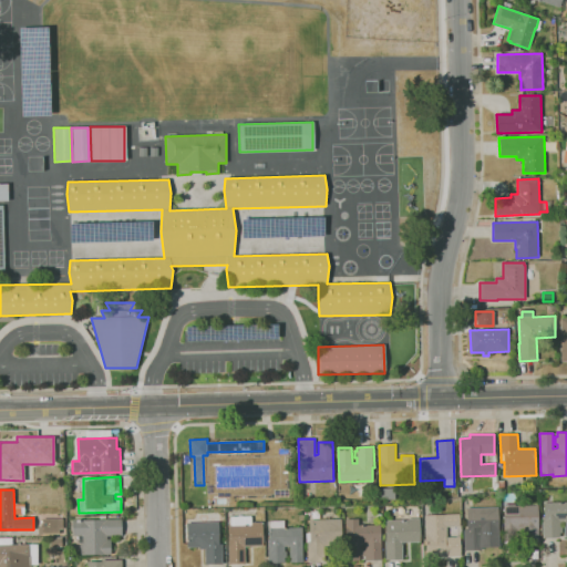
[(214,506),(214,498),(227,497),(228,505),(214,506)]
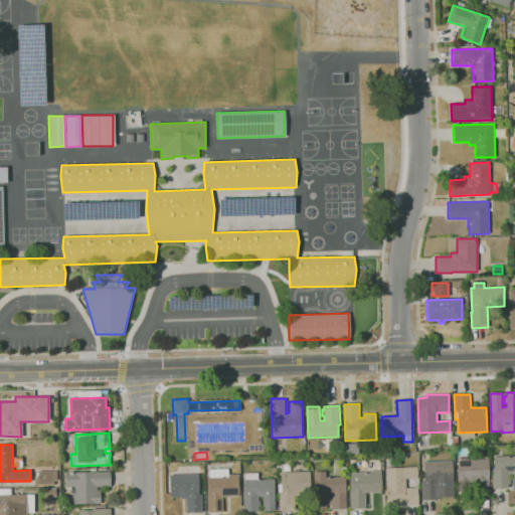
[(508,489),(493,489),(493,470),(494,470),(494,457),(514,456),(514,488),(512,488),(512,475),(508,475),(508,478),(511,478),(511,484),(508,484),(508,489)]
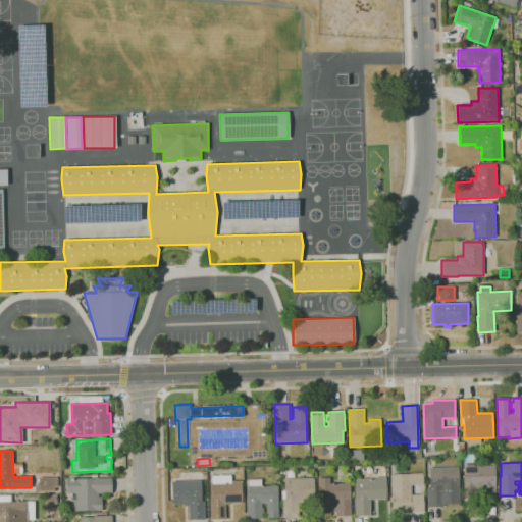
[(481,502),(480,488),(476,488),(476,492),(464,492),(464,464),(474,464),(474,466),(496,465),(497,502),(481,502)]
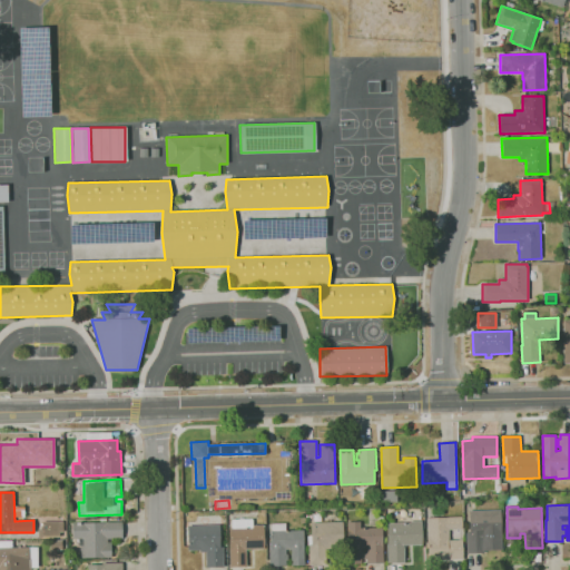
[(468,553),(467,533),(470,533),(469,511),(500,510),(501,532),(502,549),(490,550),(483,551),(484,553),(468,553)]
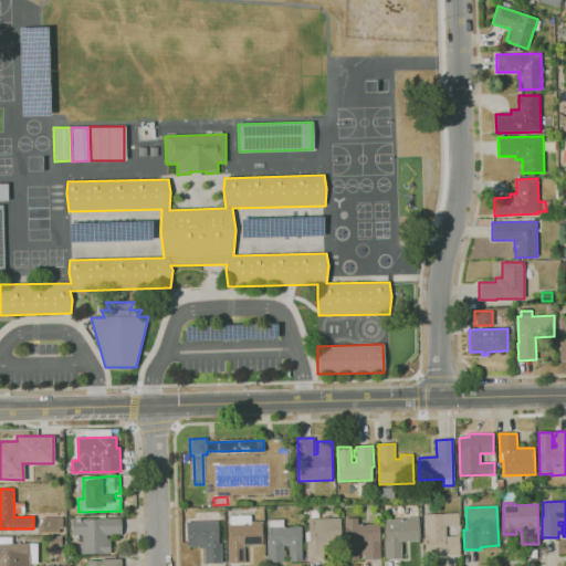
[(436,556),(436,553),(425,553),(423,514),(459,513),(460,526),(457,526),(457,535),(460,535),(460,555),(436,556)]
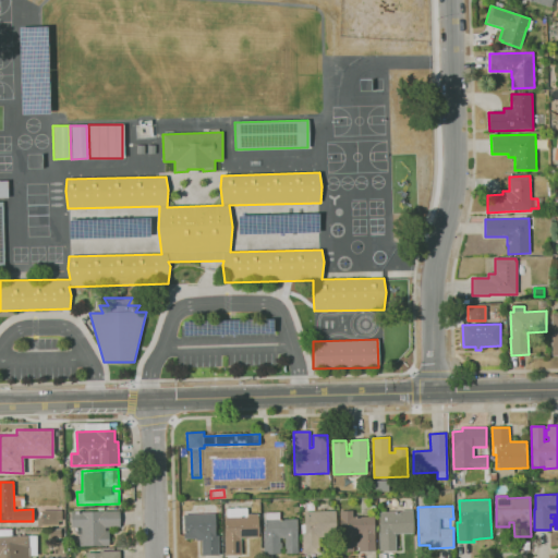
[(81,546),(80,534),(77,534),(77,528),(72,528),(71,512),(98,511),(98,508),(105,508),(105,511),(120,511),(120,526),(106,528),(106,532),(109,532),(110,545),(81,546)]
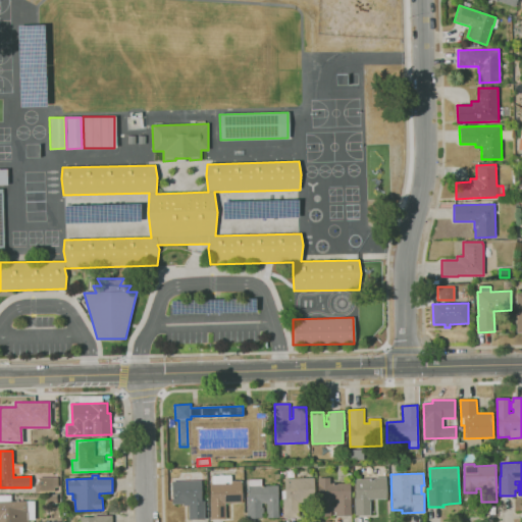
[(211,519),(210,483),(212,483),(212,476),(231,475),(231,481),(242,480),(243,503),(225,504),(226,519),(211,519)]
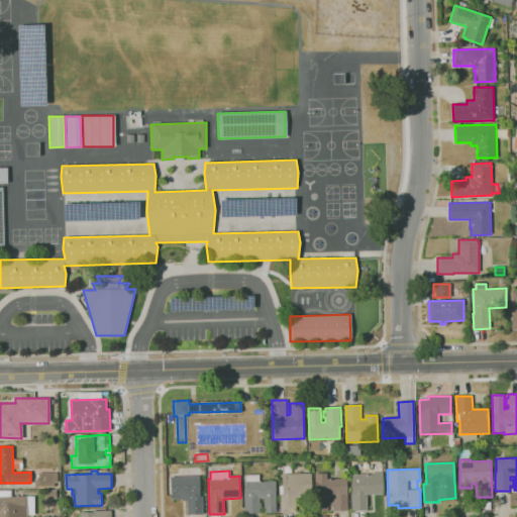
[(352,511),(351,475),(372,474),(372,473),(383,473),(384,494),(367,495),(368,510),(352,511)]
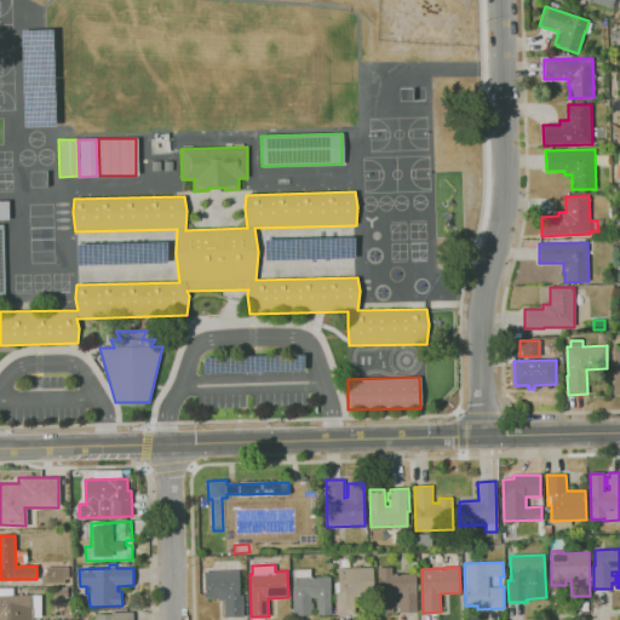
[(47,583),(47,568),(62,568),(63,581),(47,583)]
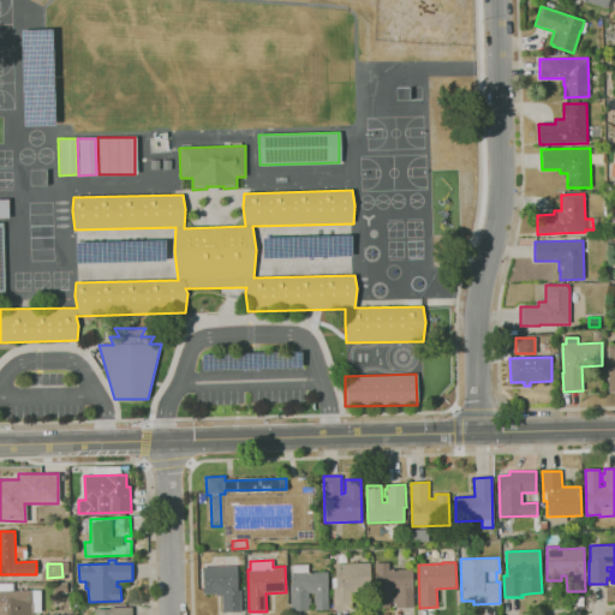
[(352,609),(334,610),(333,587),(336,587),(335,563),(370,563),(370,592),(352,592),(352,609)]
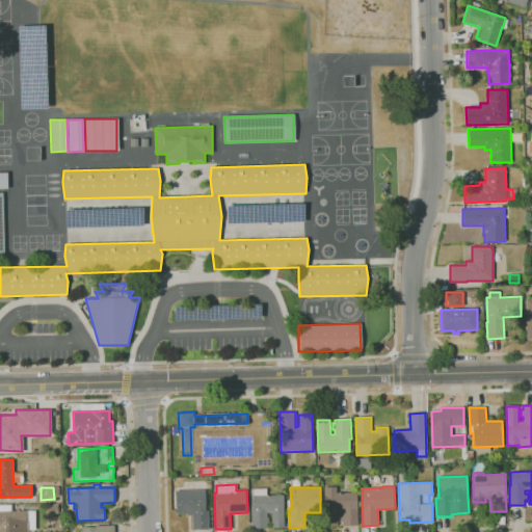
[(325,527),(324,487),(337,487),(337,493),(356,493),(357,526),(342,526),(342,522),(340,522),(340,515),(342,515),(342,511),(338,511),(338,526),(325,527)]
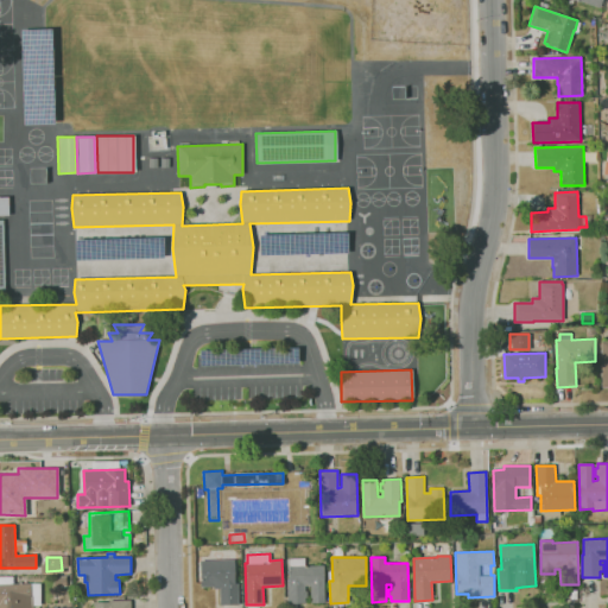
[(311,603),(311,586),(305,587),(305,591),(308,591),(308,599),(305,599),(305,603),(287,603),(287,582),(289,582),(289,567),(290,567),(290,558),(305,558),(305,567),(324,565),(325,603),(311,603)]
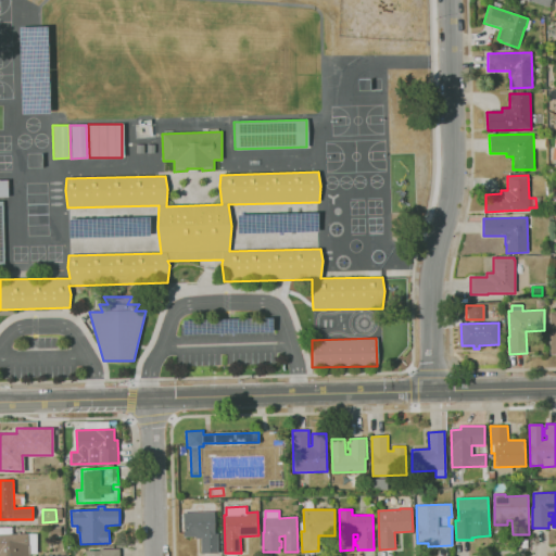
[(201,554),(201,539),(194,539),(194,536),(184,536),(184,513),(214,512),(215,533),(218,533),(218,553),(201,554)]
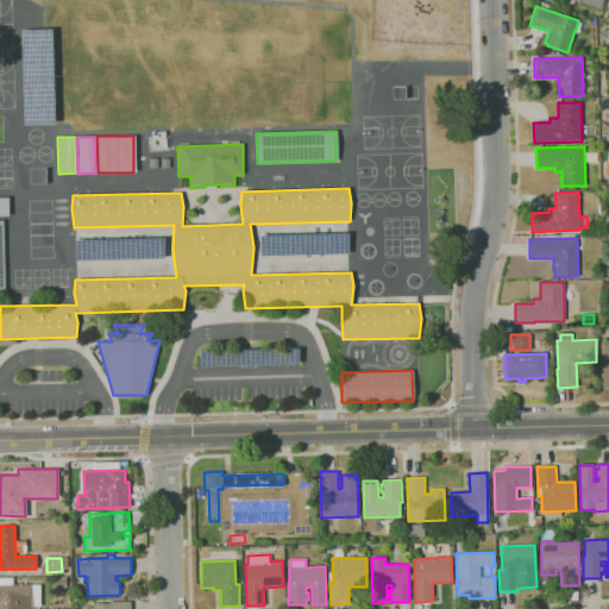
[(56,588),(56,578),(67,577),(67,588),(56,588)]
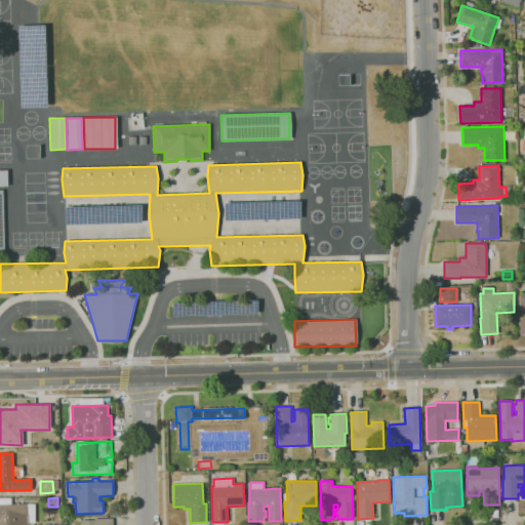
[(0,524),(0,503),(27,503),(28,505),(35,503),(35,523),(29,523),(29,524),(0,524)]
